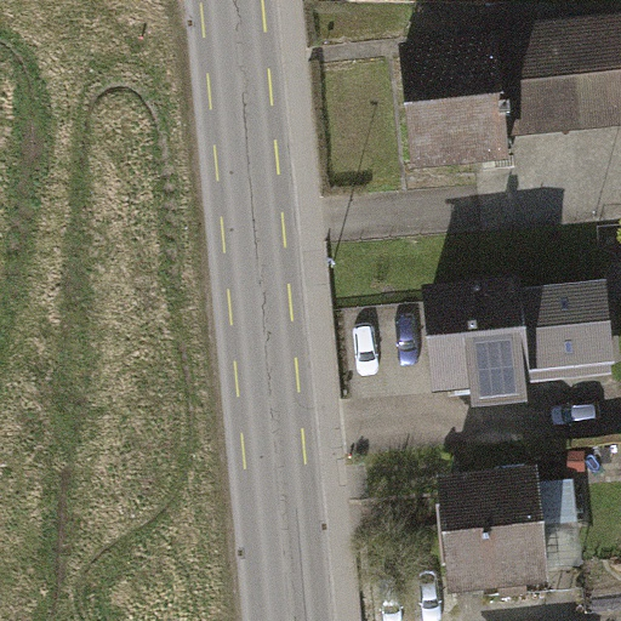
[(620,15),(398,34),(409,167),(503,159),(502,137),(620,126),(620,15)]
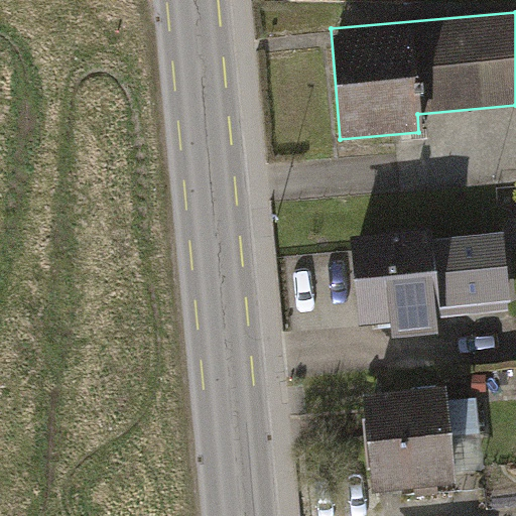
[(425,235),(348,243),(357,328),(383,325),(385,345),(437,340),(435,320),(510,313),(502,236),(425,243),(425,235)]
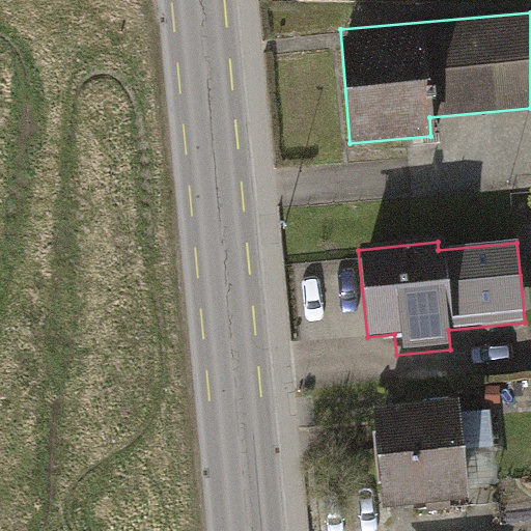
[(499,386),(484,386),(485,403),(499,402),(499,386)]
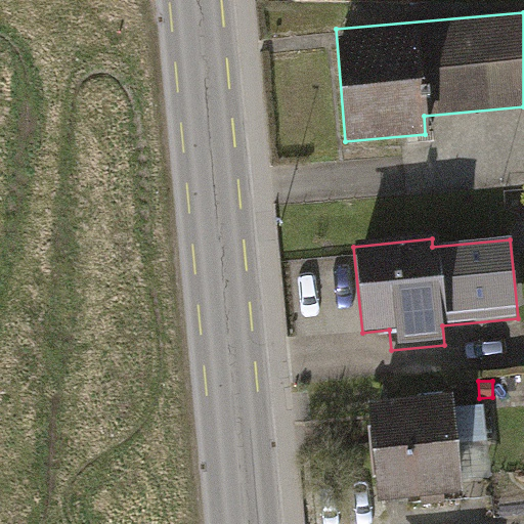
[(449,397),(367,403),(375,498),(455,492),(454,479),(451,442),(487,440),(484,405),(449,407),(449,397)]
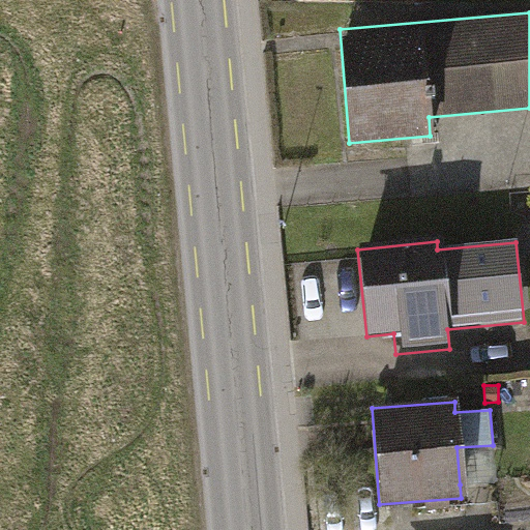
[(495,482),(493,445),(457,447),(460,484),(495,482)]
